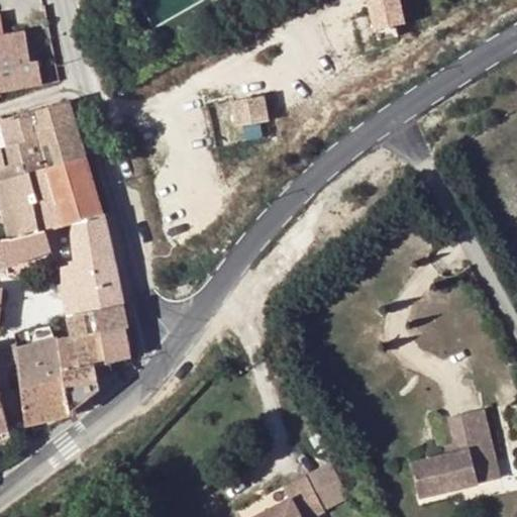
[(376,0),(368,2),(374,31),(402,25),(396,0),(376,0)]
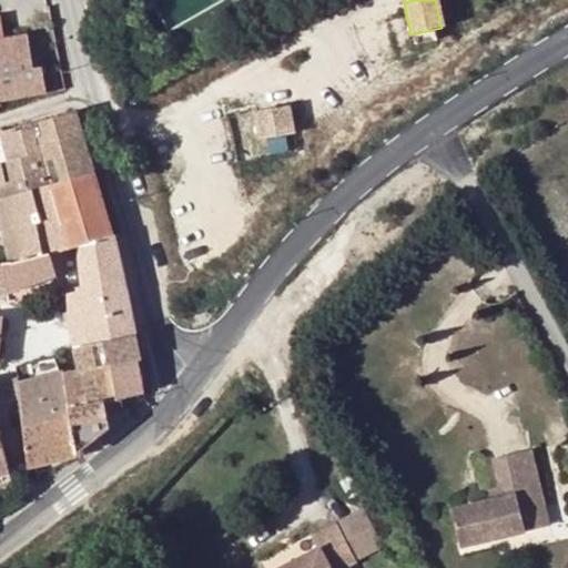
[(0,102),(46,94),(42,69),(32,70),(26,37),(2,40),(0,28),(0,102)]
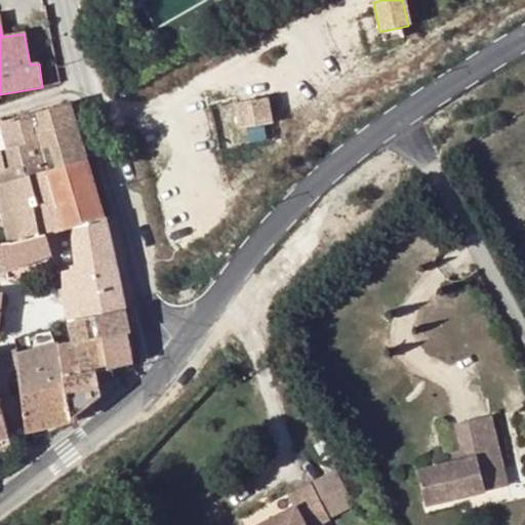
[(268,97),(237,103),(242,128),(272,123),(268,97)]
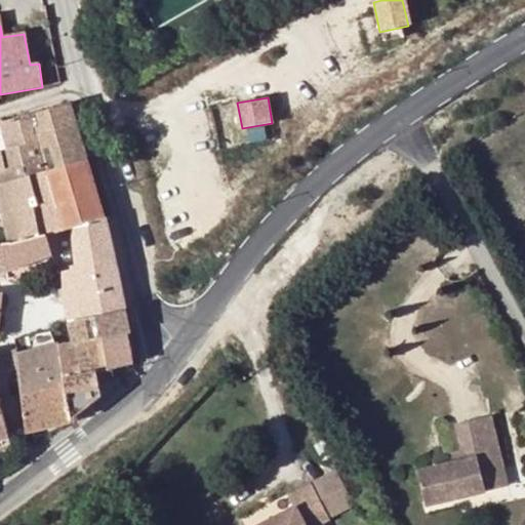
[(30,116),(35,132),(67,124),(64,107),(30,116)]
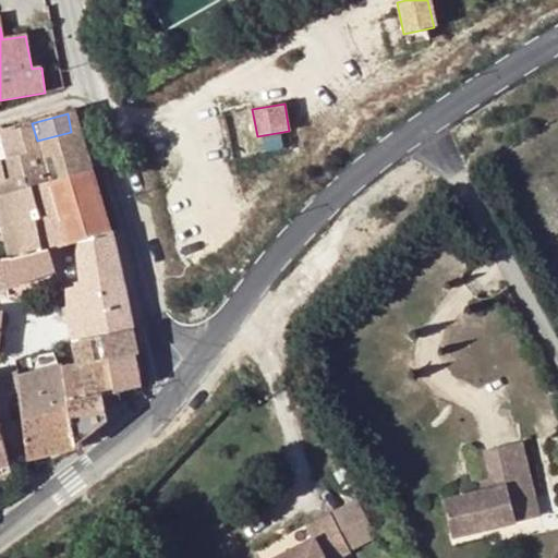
[(0,161),(8,160),(39,152),(37,141),(32,123),(1,132),(0,129),(0,161)]
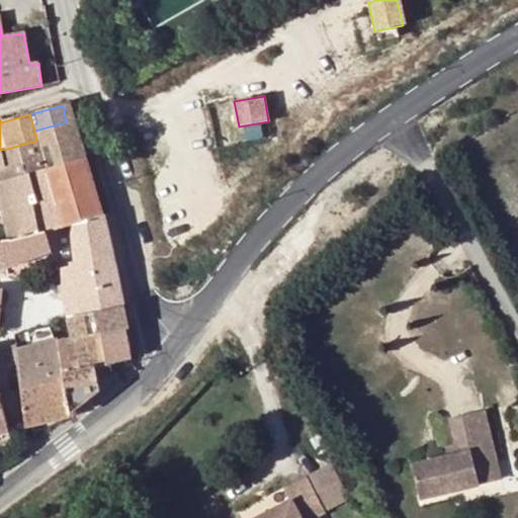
[(45,169),(86,158),(74,120),(66,122),(34,131),(36,141),(45,169)]
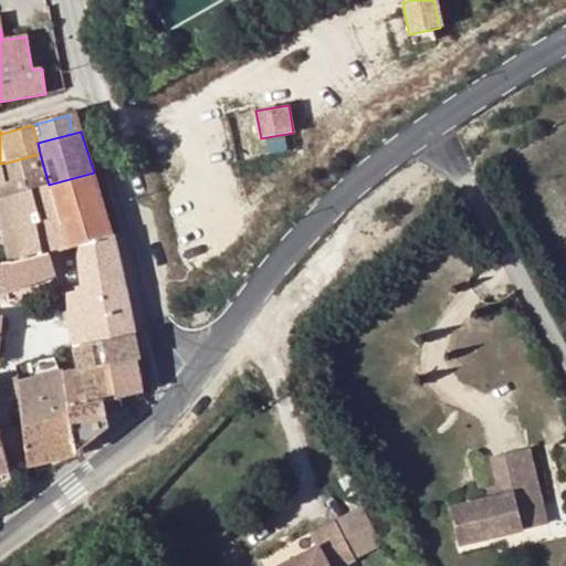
[(0,198),(32,190),(49,185),(40,154),(8,163),(0,164),(0,198)]
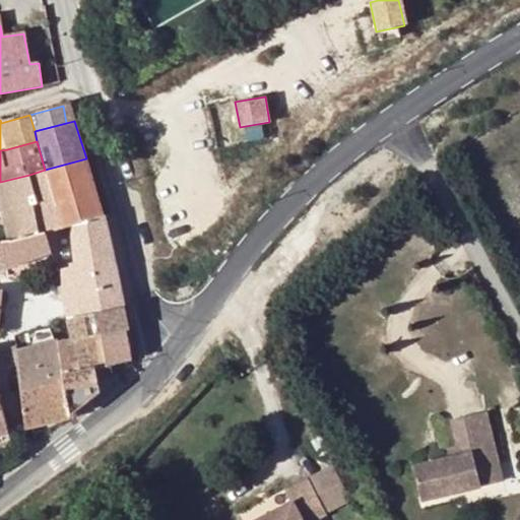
[(61,228),(75,223),(104,215),(86,158),(45,170),(61,228)]
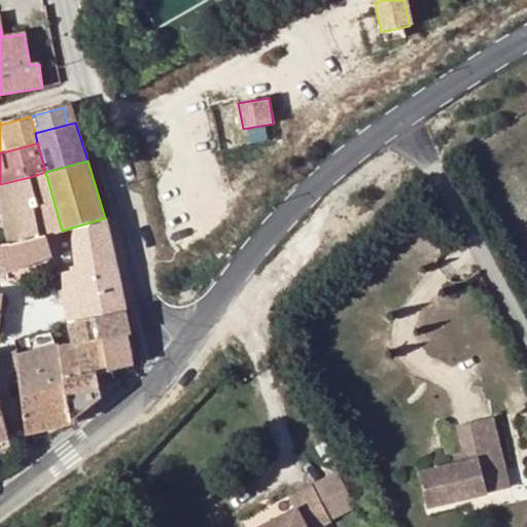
[(46,235),(62,231),(45,172),(30,177),(46,235)]
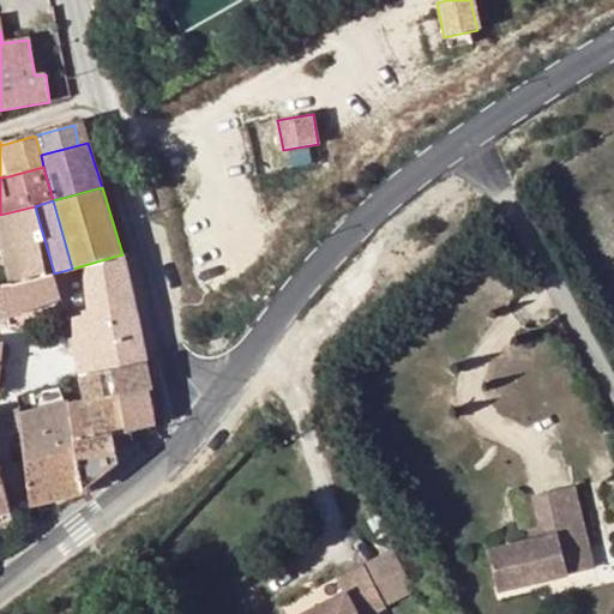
[(0,239),(2,250),(10,284),(54,274),(35,206),(0,215),(0,239)]
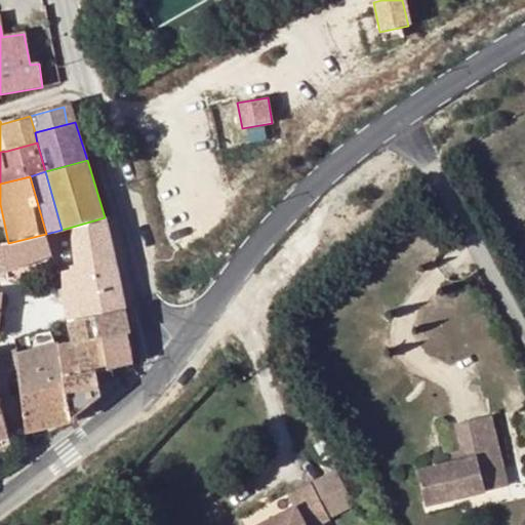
[(63,292),(69,322),(125,310),(125,309),(113,249),(110,238),(105,217),(76,226),(73,239),(76,268),(63,272),(63,292)]
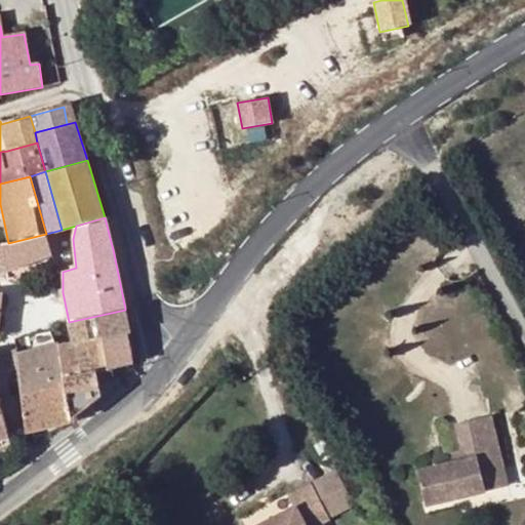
[(8,243),(0,244),(0,272),(6,271),(52,255),(46,234),(8,243)]
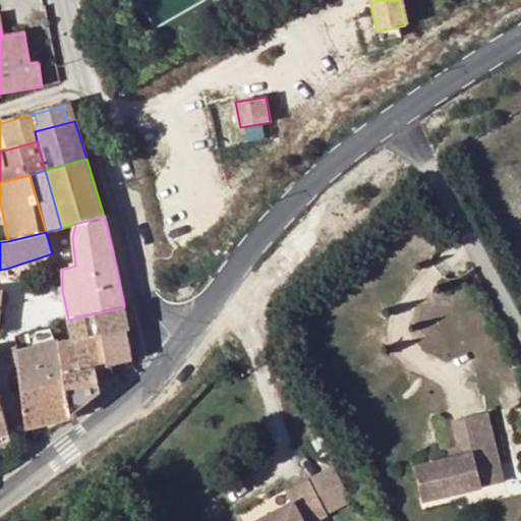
[(47,270),(52,253),(6,269),(8,278),(47,270)]
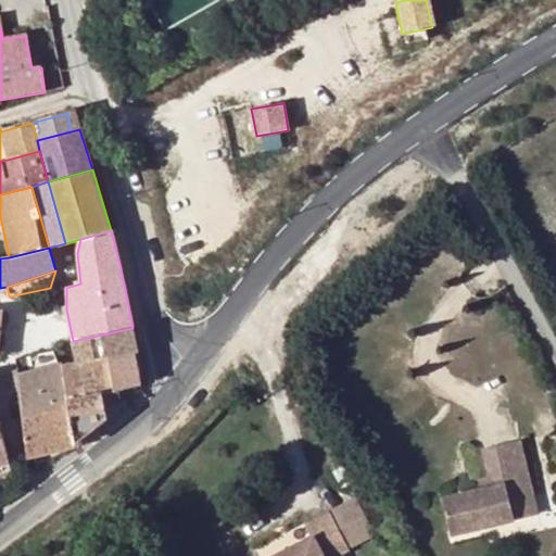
[(73,341),(77,363),(78,366),(96,363),(136,355),(138,354),(133,327),(133,328),(73,341)]
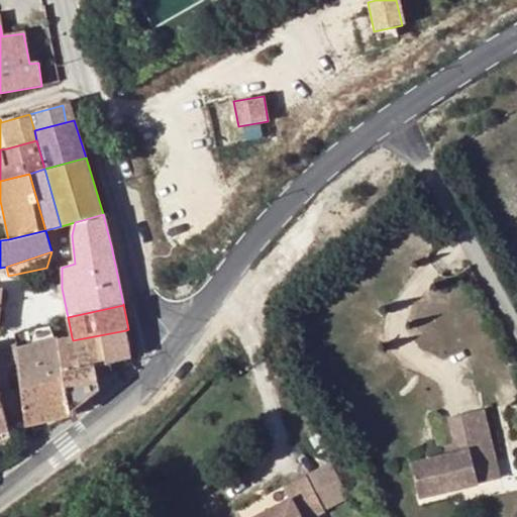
[(52,326),(14,334),(16,344),(18,350),(54,340),(52,326)]
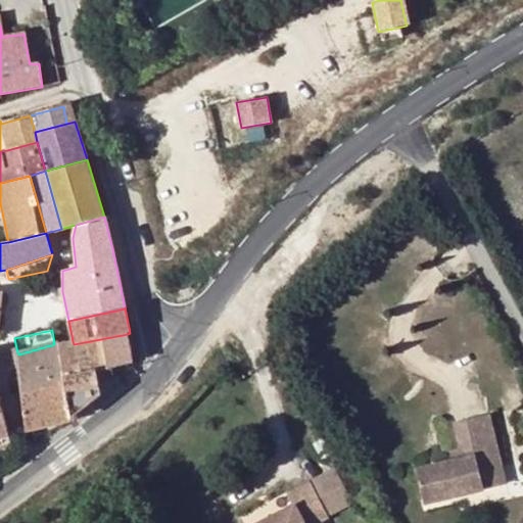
[(128,334),(90,341),(96,371),(133,363),(128,334)]
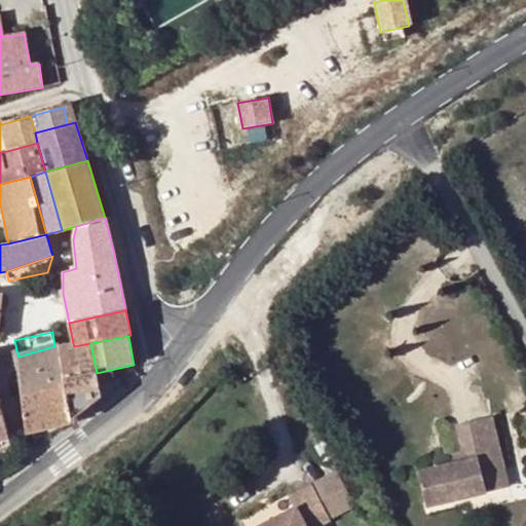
[(59,345),(71,423),(103,400),(97,373),(90,343),(74,346),(73,343),(59,345)]
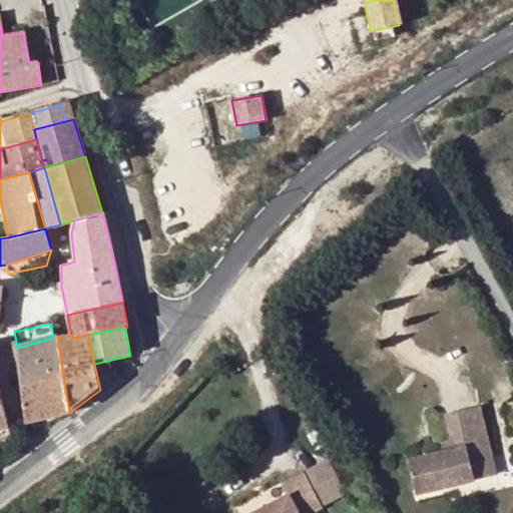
[(25,422),(69,413),(57,337),(53,338),(18,348),(16,342),(3,345),(7,363),(16,361),(21,385),(25,422)]
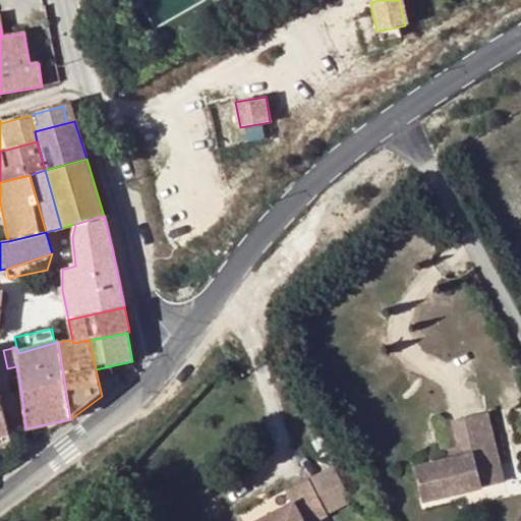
[(0,448),(10,446),(7,436),(9,435),(0,399),(0,448)]
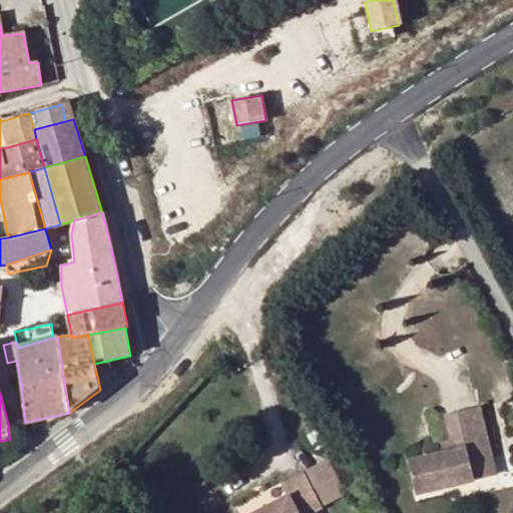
[(408,463),(416,496),(475,482),(471,465),(492,460),(480,408),(447,417),(453,442),(460,451),(445,454),(408,463)]
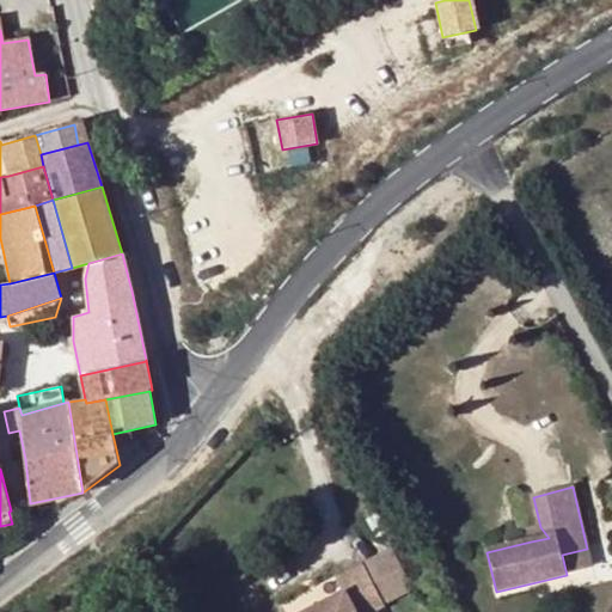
[(540,527),(528,530),(531,542),(549,538),(540,527)]
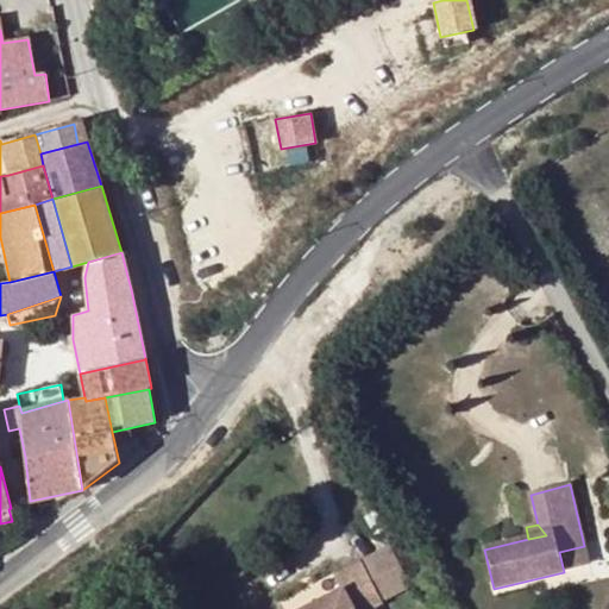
[(299,608),(368,608),(413,586),(390,542),(332,573),(340,588),(299,608)]
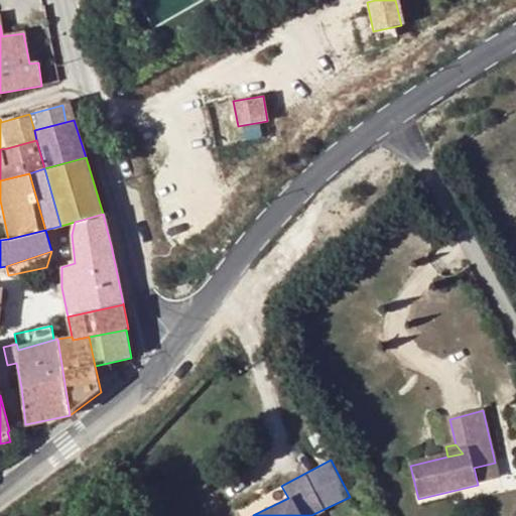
[(474,468),(478,485),(499,480),(495,463),(474,468)]
